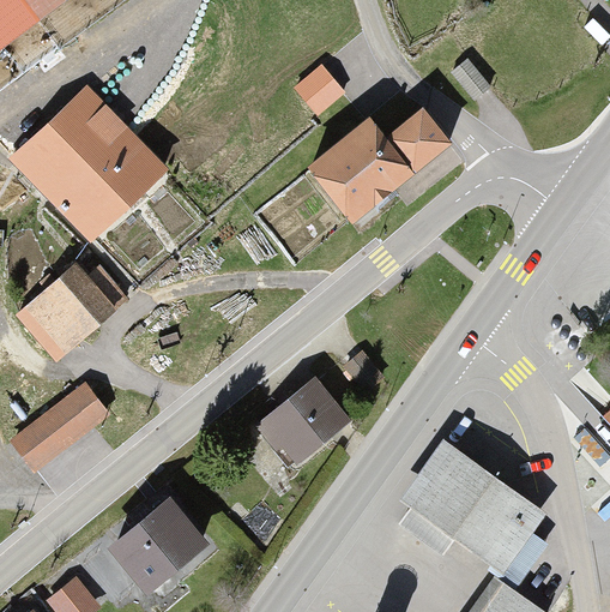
[(0,0),(0,51),(67,0),(0,0)]
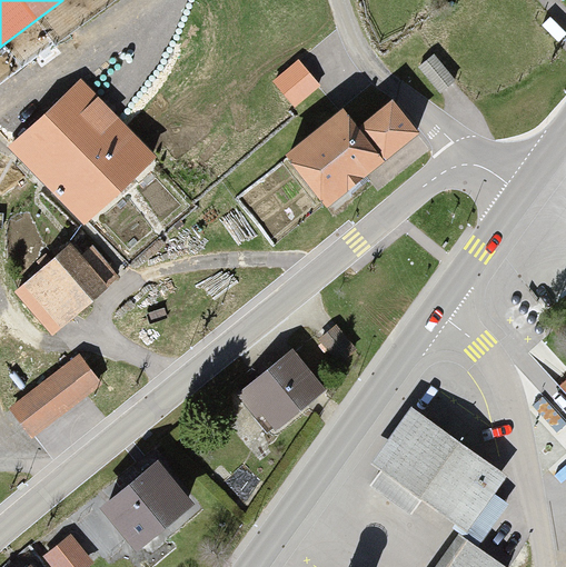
[(303,63),(279,80),(298,105),(320,89),(303,63)]
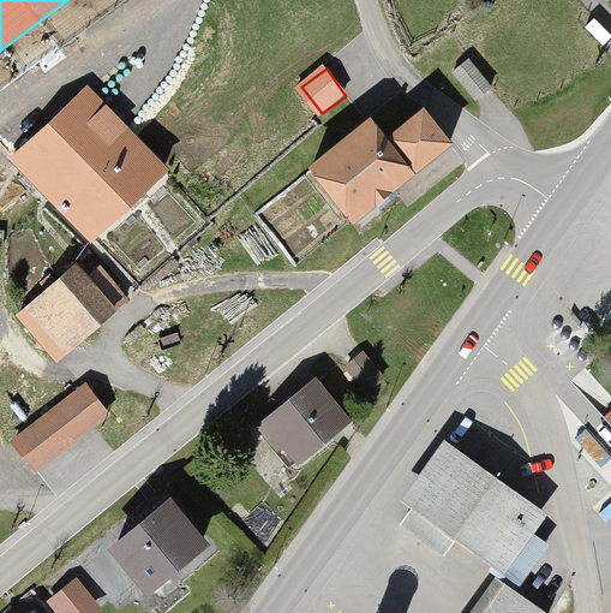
[(88,84),(12,155),(87,236),(163,164),(88,84)]
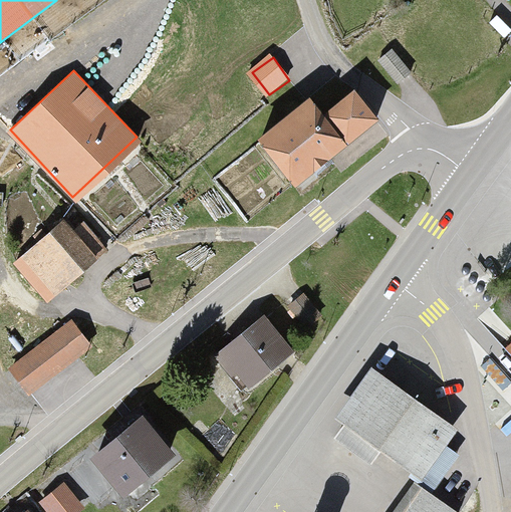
[(259,143),(292,183),(367,120),(346,94),(326,110),(314,96),(259,143)]
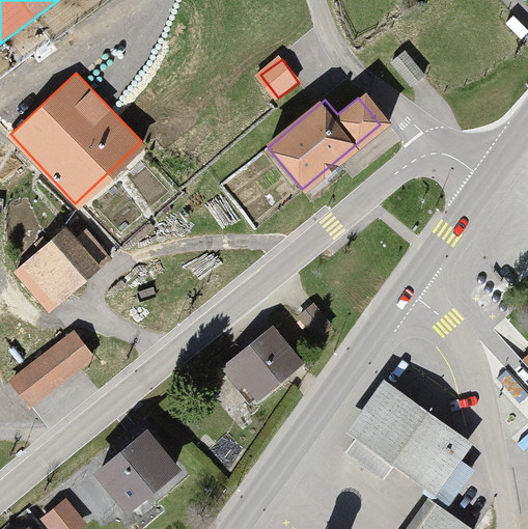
[(80,218),(71,225),(104,263),(113,256),(80,218)]
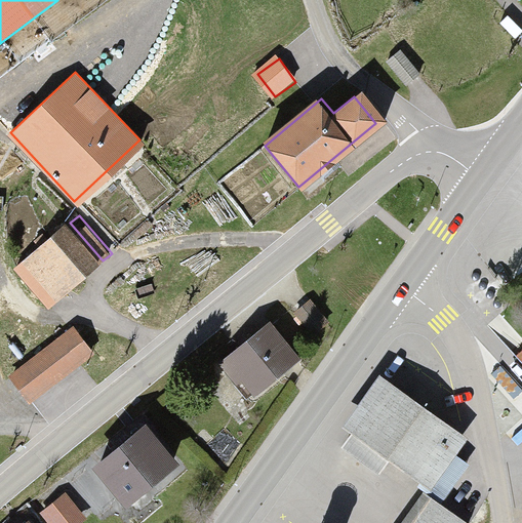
[(19,268),(52,305),(103,260),(70,223),(19,268)]
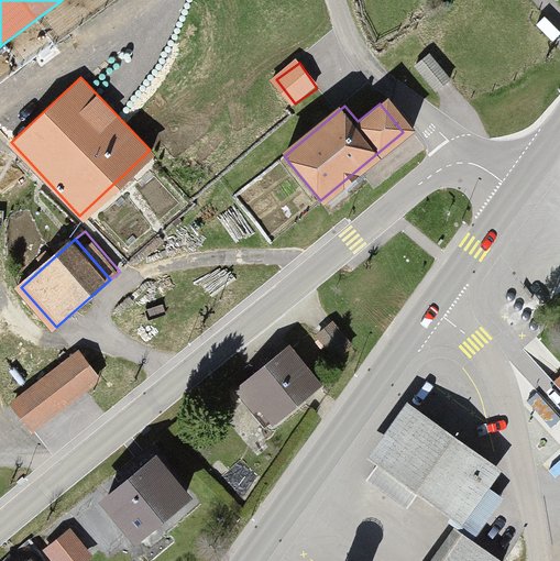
[(332,314),(314,330),(338,360),(358,344),(332,314)]
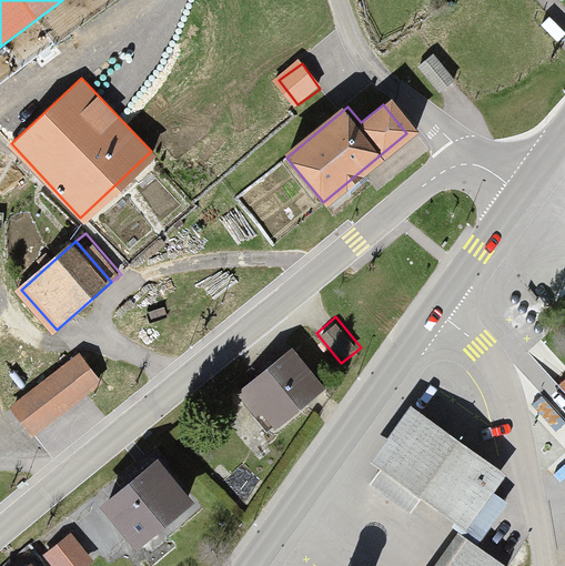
[(245,384),(276,423),(330,381),(299,342),(245,384)]
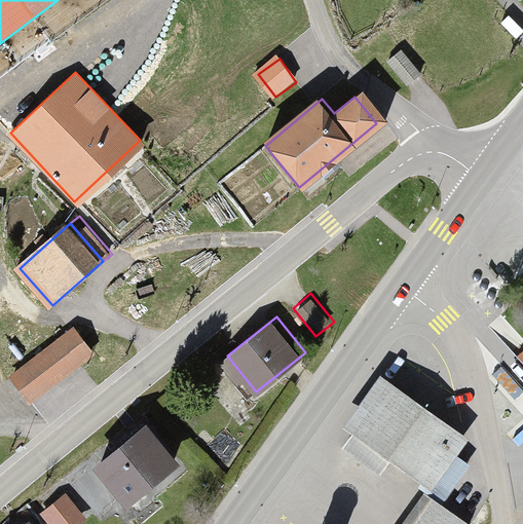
[(69,328),(9,375),(31,402),(90,353),(69,328)]
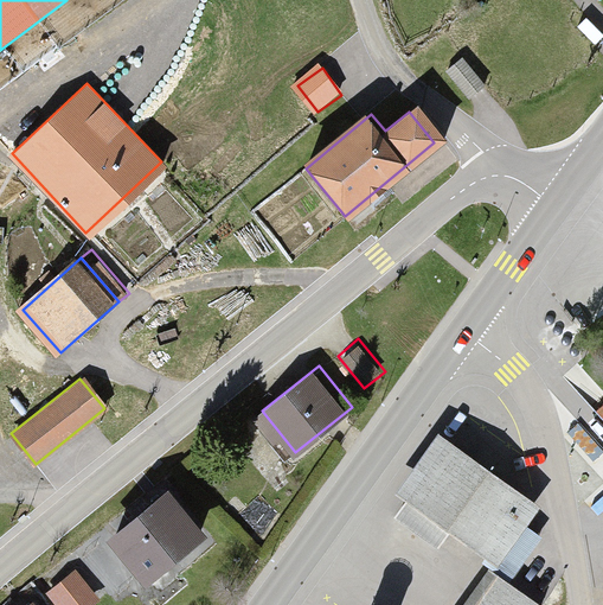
[(530,504),(435,439),(396,494),(491,560),(530,504)]
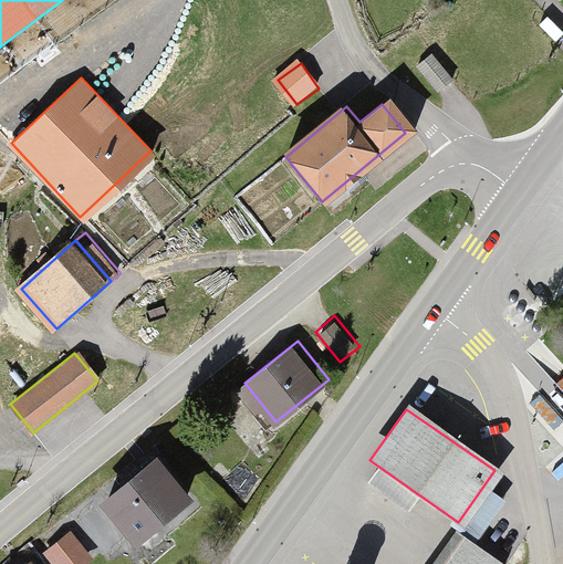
[(101,504),(134,543),(190,495),(158,457),(101,504)]
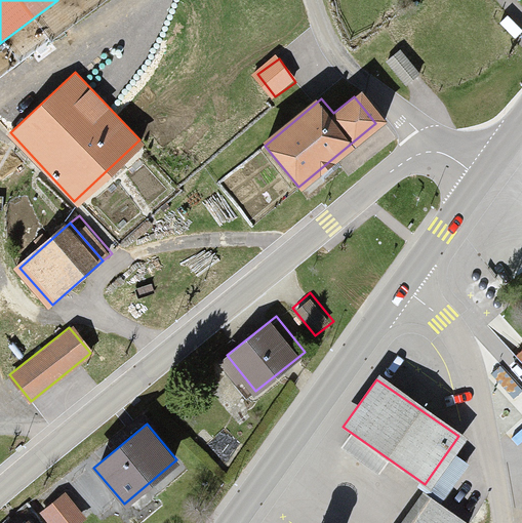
[(68,481),(42,499),(59,522),(77,522),(91,513),(68,481)]
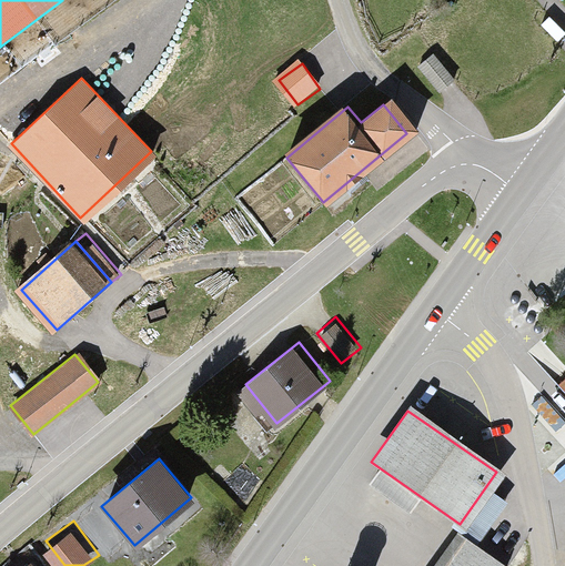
[(443,565),(504,565),(464,537),(443,565)]
